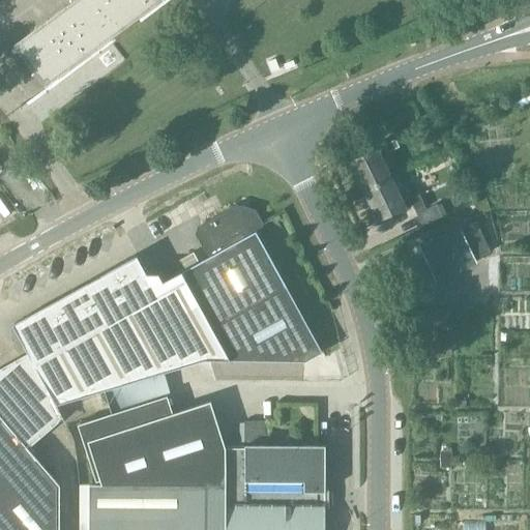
[(99,50),(94,42),(136,10),(142,19),(165,1),(163,0),(78,0),(15,48),(46,90),(99,50)]
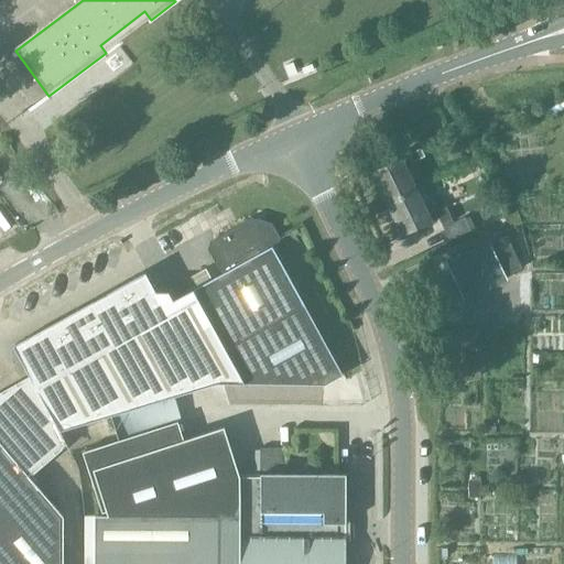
[(412,163),(424,158),(421,150),(409,155),(412,163)]
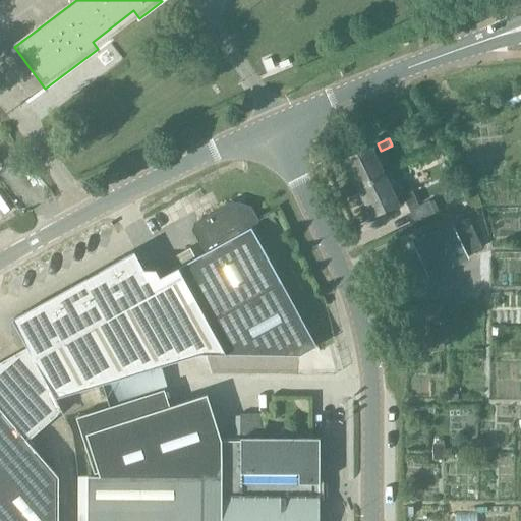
[(356,190),(385,176),(370,147),(342,160),(356,190)]
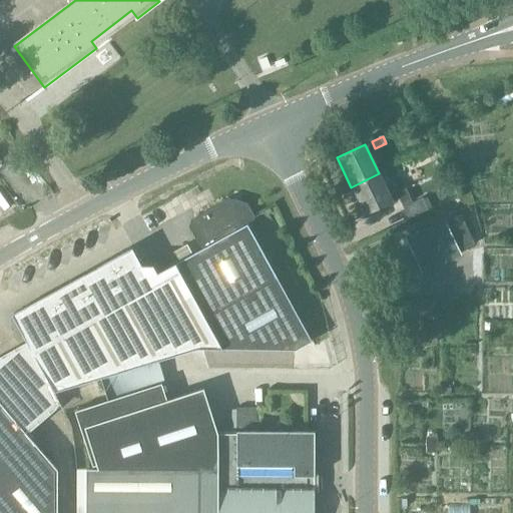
[(379,173),(351,187),(365,216),(393,202),(393,203),(399,200),(403,208),(412,204),(406,189),(396,193),(397,194),(391,197),(379,173)]
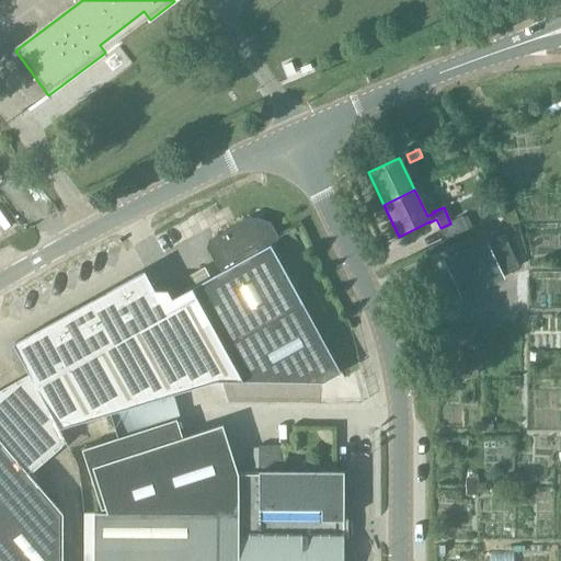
[(145,273),(142,274),(12,345),(59,430),(216,384),(323,384),(341,375),(271,248),(276,244),(278,239),(270,224),(251,218),(216,237),(210,256),(220,274),(172,300),(168,293),(155,292),(145,273)]
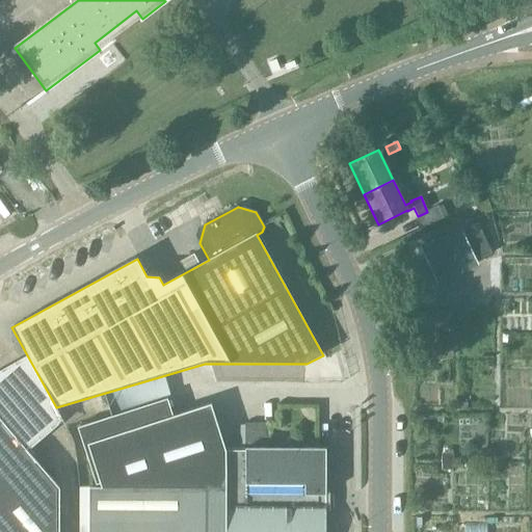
[(444,219),(444,218),(437,207),(418,217),(424,230),(444,219)]
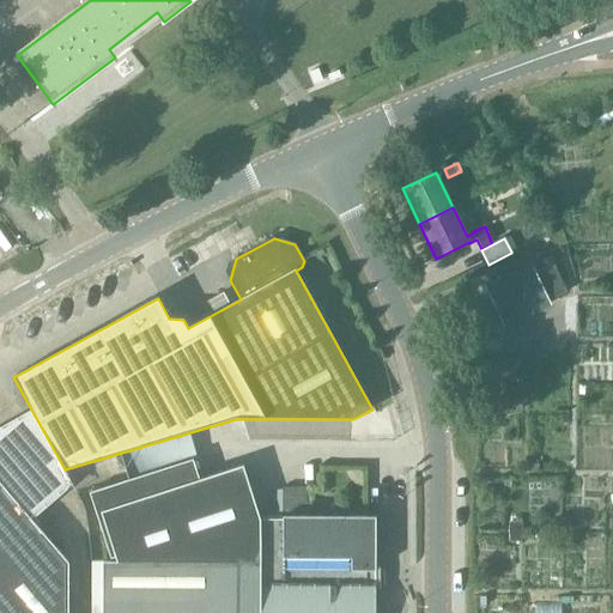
[(204,279),(226,267),(212,241),(169,263),(177,278),(196,267),(204,279)]
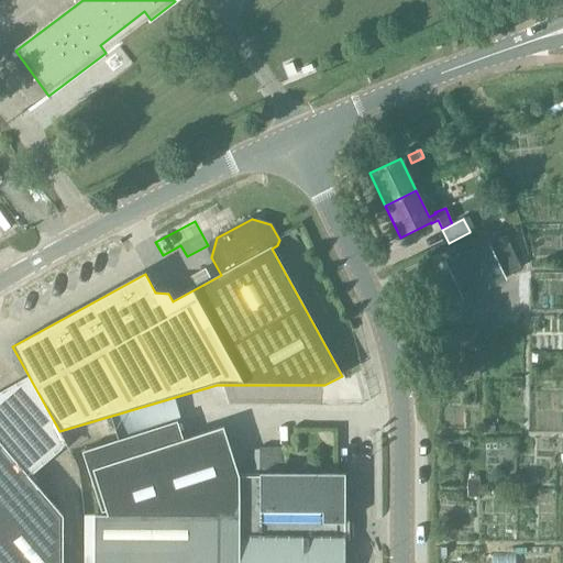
[(498,240),(501,247),(508,244),(505,238),(498,240)]
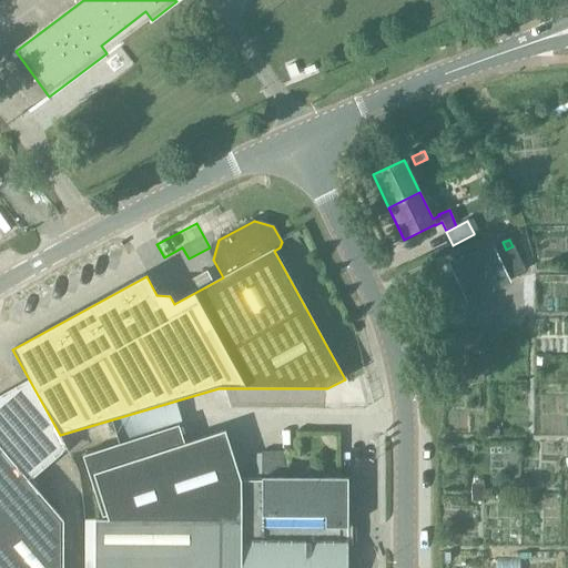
[(513,246),(506,250),(496,254),(494,250),(452,269),(466,300),(525,272),(513,246)]
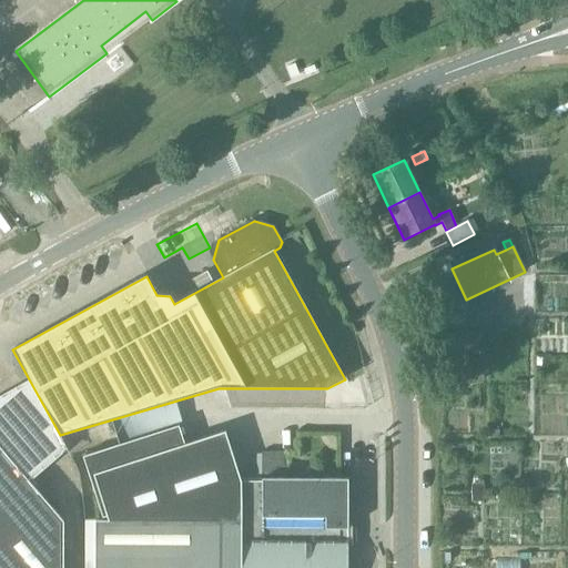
[(366,385),(343,386),(344,402),(367,399),(366,385)]
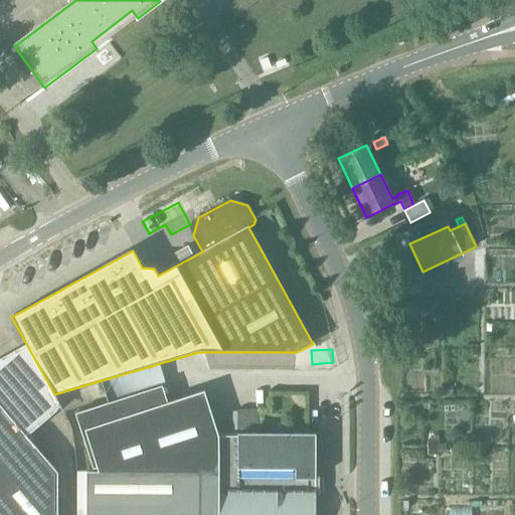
[(116,472),(111,472),(99,472),(98,467),(97,467),(98,472),(87,472),(86,514),(315,514),(315,493),(322,493),(322,480),(315,480),(315,435),(261,435),(261,410),(236,410),(236,435),(217,435),(204,391),(101,424),(116,472)]
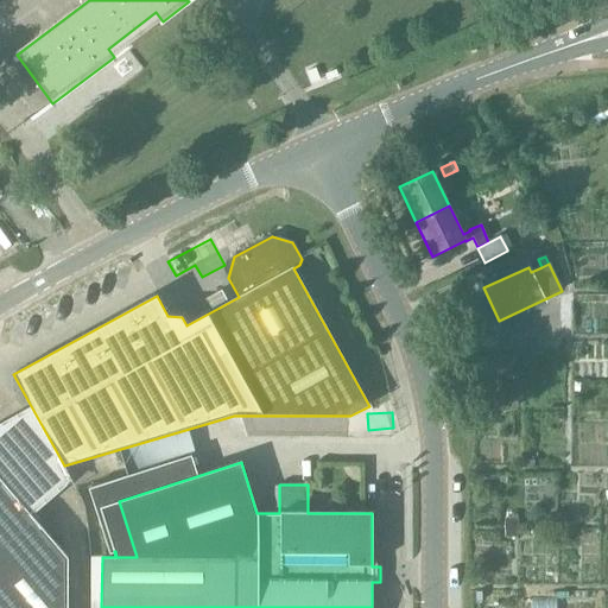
[(0,607),(68,607),(68,559),(0,479),(0,607)]
